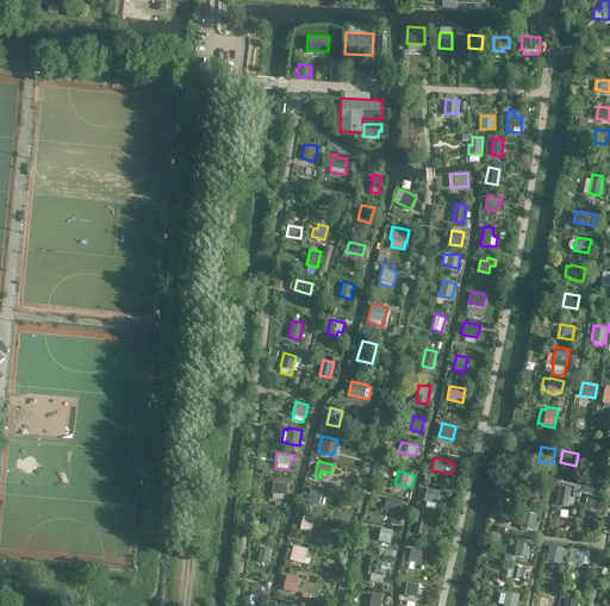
[(287,494),(287,482),(273,481),(273,493),(287,494)]
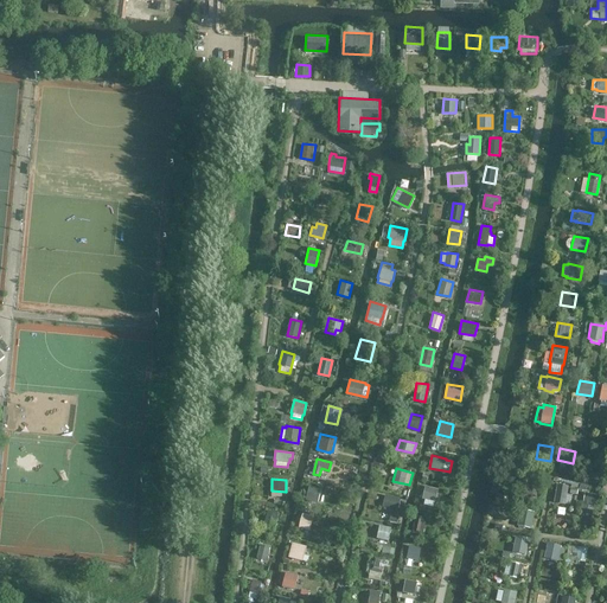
[(537,496),(536,479),(522,479),(522,488),(528,487),(528,496),(537,496)]
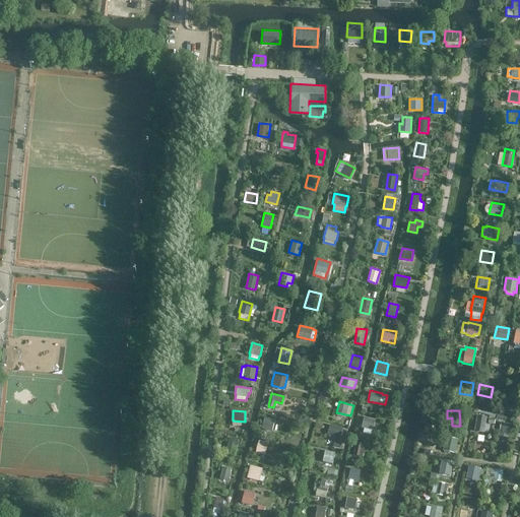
[(485,423),(486,415),(477,414),(474,430),(484,432),(484,431),(489,432),(490,424),(485,423)]
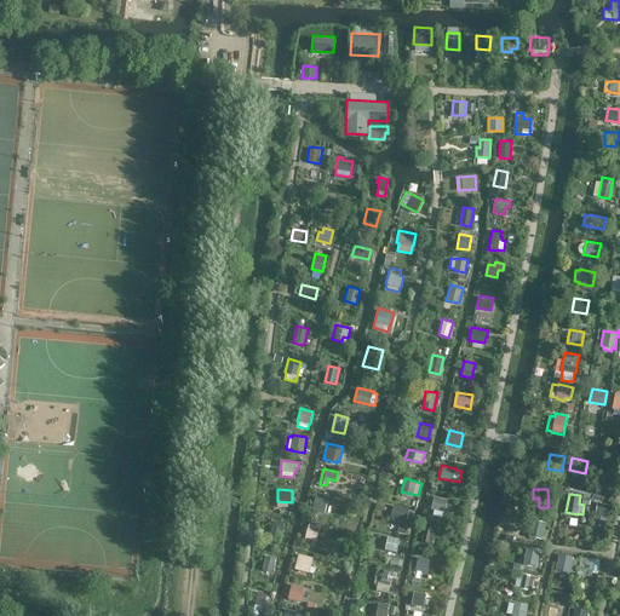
[(328,499),(316,495),(313,510),(325,513),(328,499)]
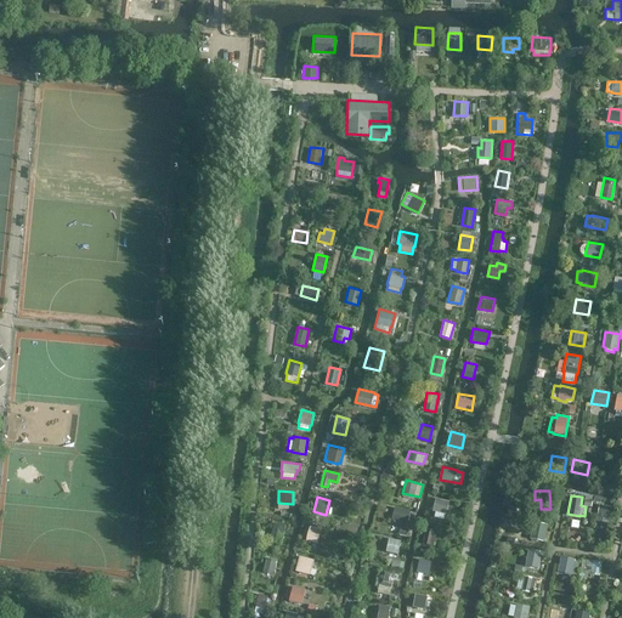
[(447,514),(450,500),(436,497),(433,510),(436,510),(434,516),(444,519),(445,512),(447,514)]
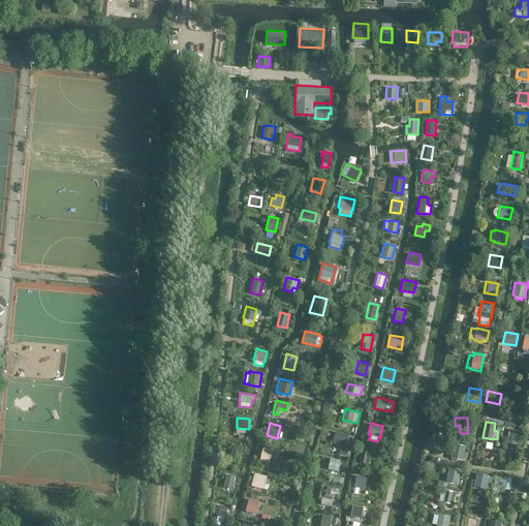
[(521,430),(509,428),(507,438),(519,440),(521,430)]
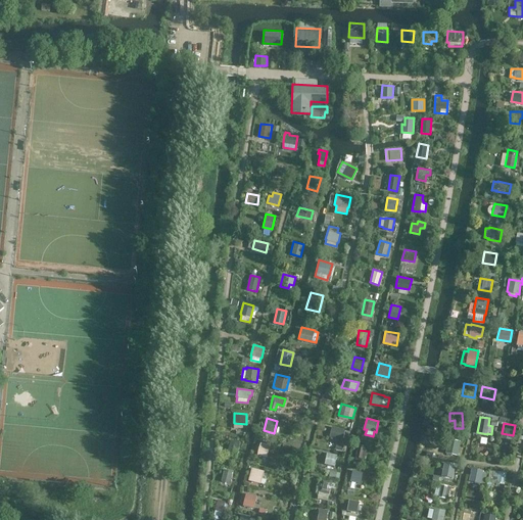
[(342,439),(344,429),(332,426),(330,436),(342,439)]
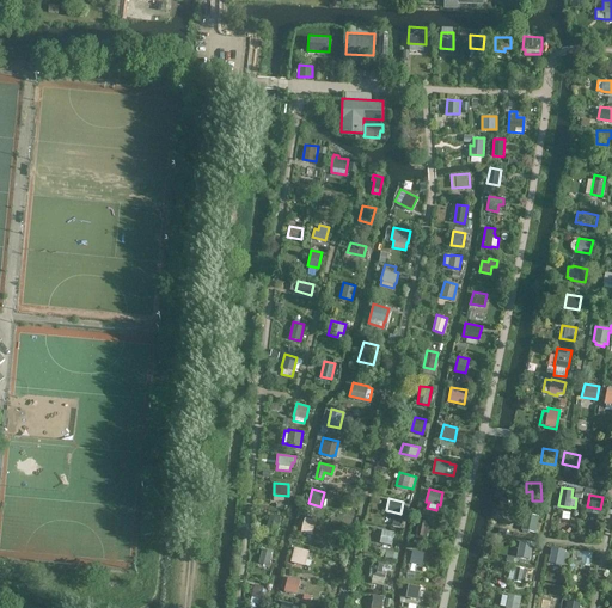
[(534,533),(538,515),(525,513),(521,529),(534,533)]
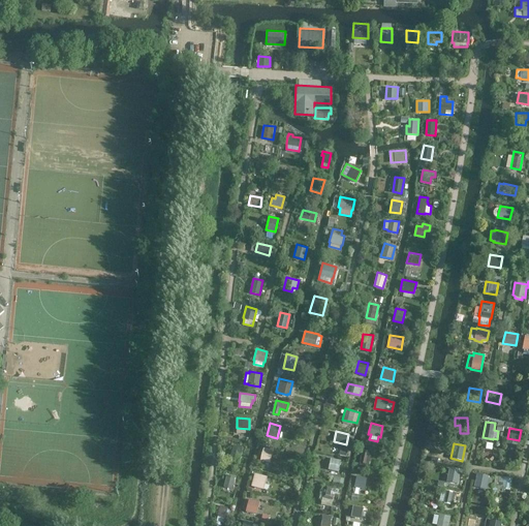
[(232,444),(229,455),(240,458),(243,446),(232,444)]
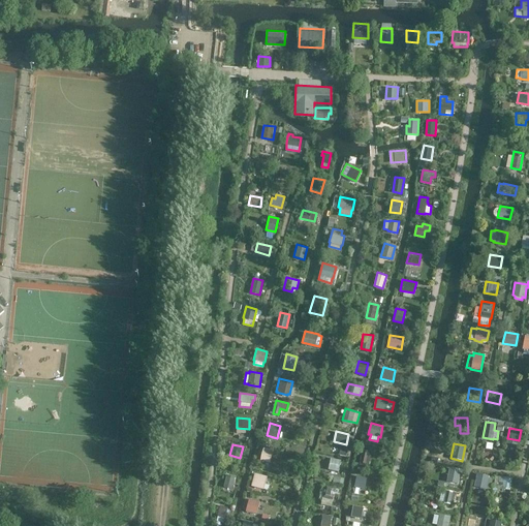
[(270,462),(274,449),(263,445),(259,459),(270,462)]
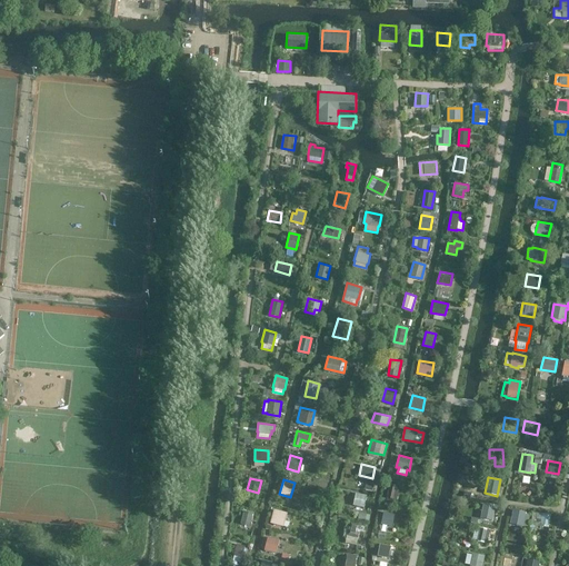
[(397,484),(390,483),(387,497),(397,498),(399,489),(396,488),(397,484)]
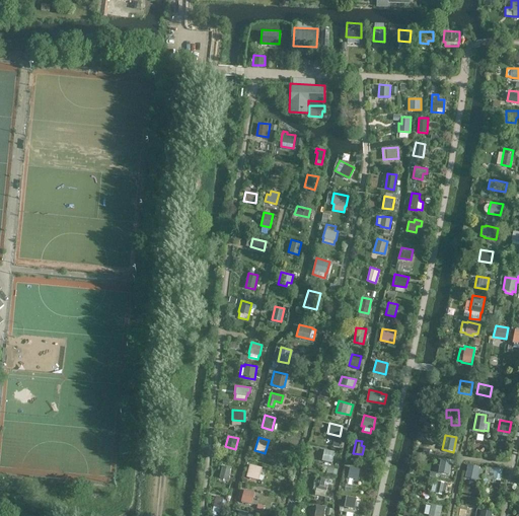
[(324,448),(322,459),(332,461),(335,450),(324,448)]
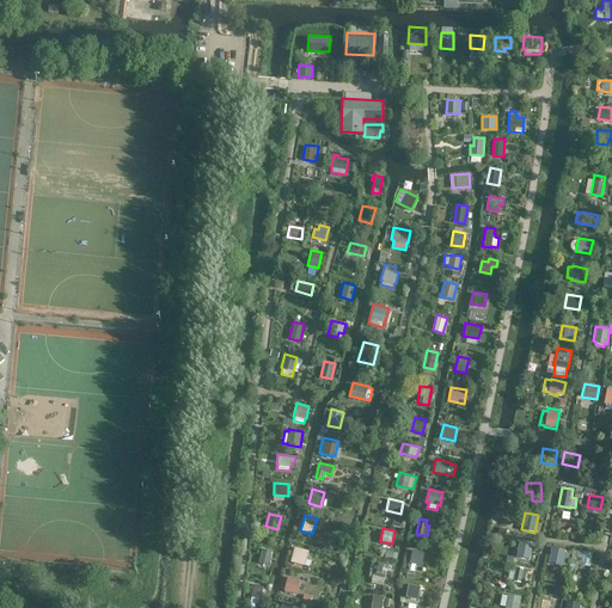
[(533,544),(520,540),(516,556),(530,558),(533,544)]
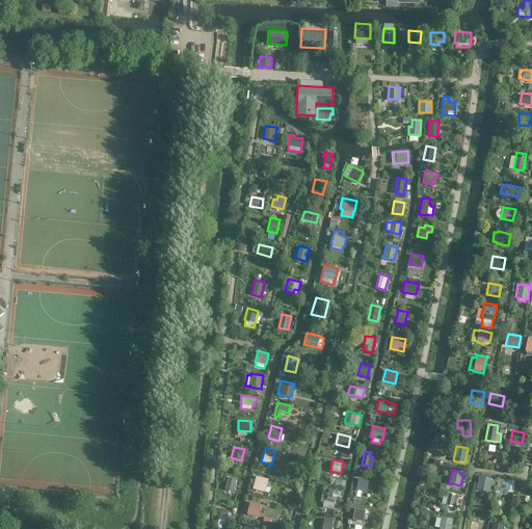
[(269,479),(256,475),(253,488),(266,492),(269,479)]
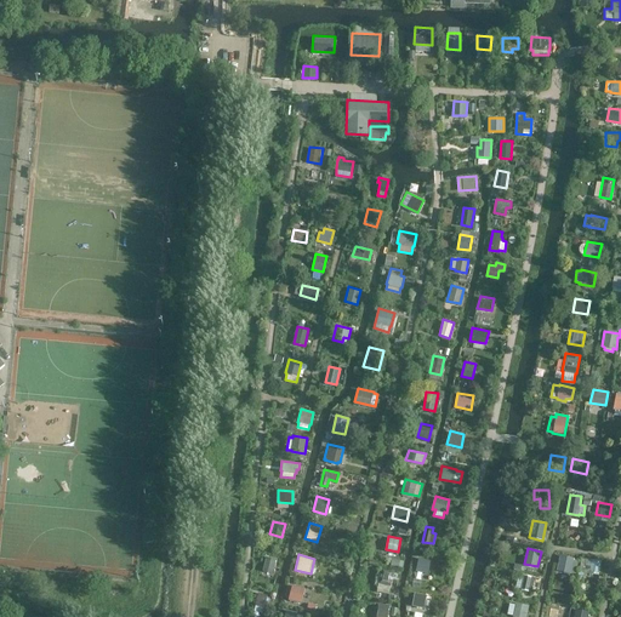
[(570,572),(574,558),(559,554),(556,570),(570,572)]
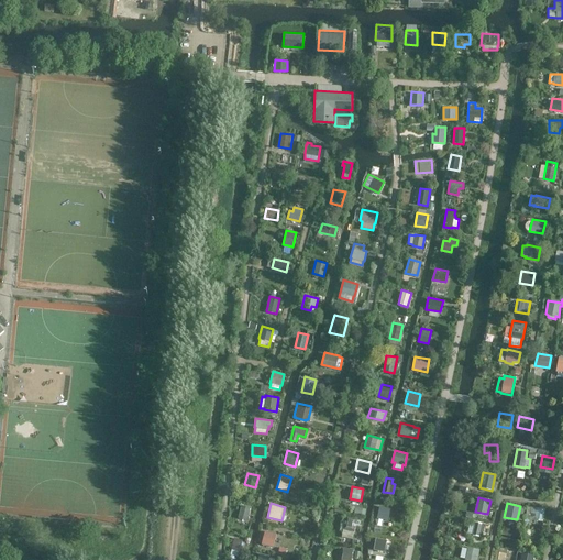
[(247,519),(251,506),(246,505),(245,507),(241,506),(239,517),(247,519)]
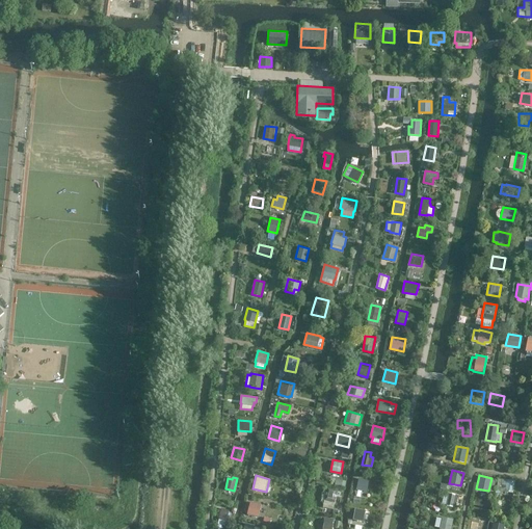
[(366,491),(369,480),(358,477),(355,488),(366,491)]
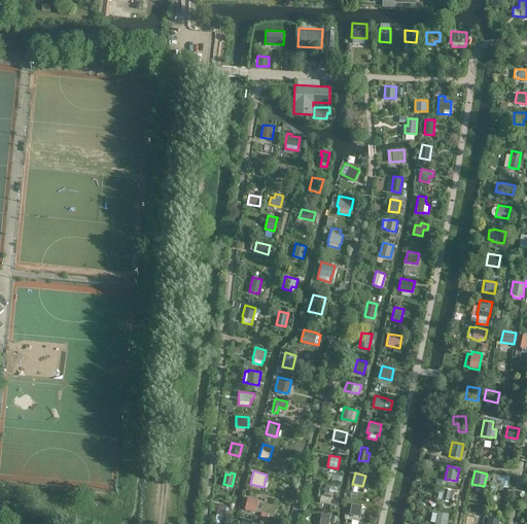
[(511,475),(496,473),(494,485),(508,487),(511,475)]
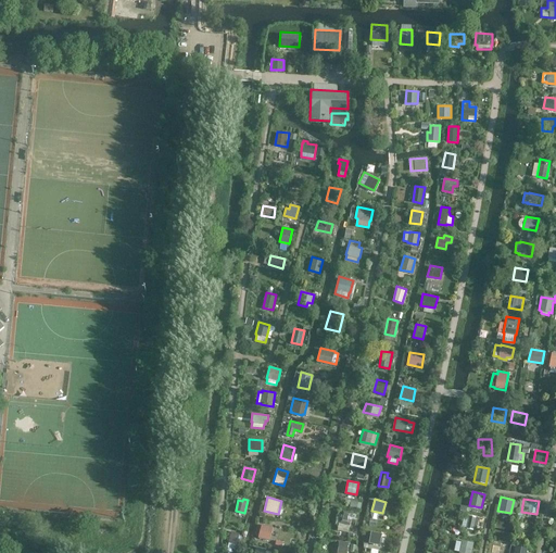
[(349,531),(353,511),(339,508),(336,522),(339,523),(338,529),(349,531)]
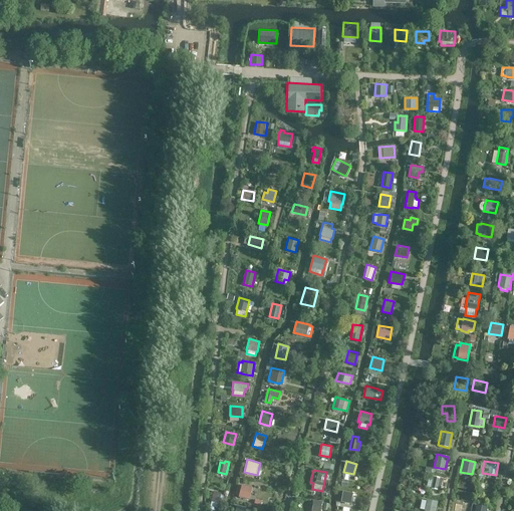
[(440,490),(443,478),(434,476),(433,478),(429,477),(427,485),(432,486),(431,488),(440,490)]
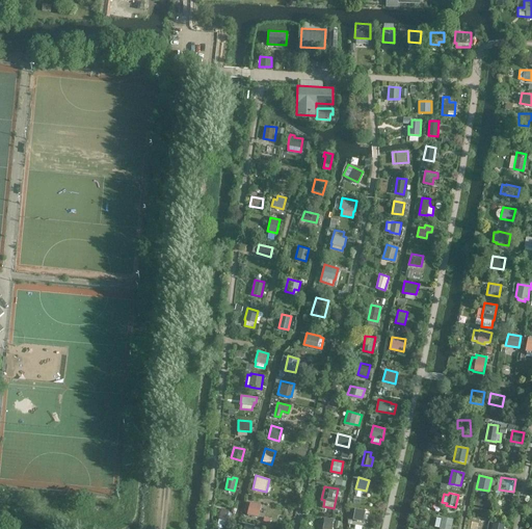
[(259,517),(262,503),(250,501),(247,513),(259,517)]
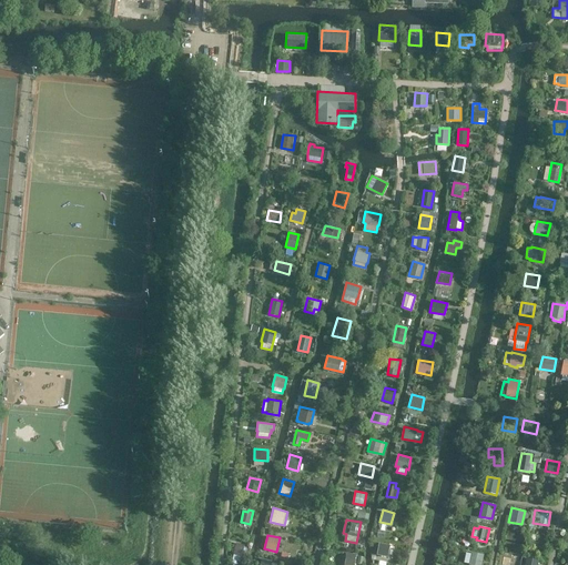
[(245,544),(236,542),(233,554),(234,554),(232,558),(241,561),(245,544)]
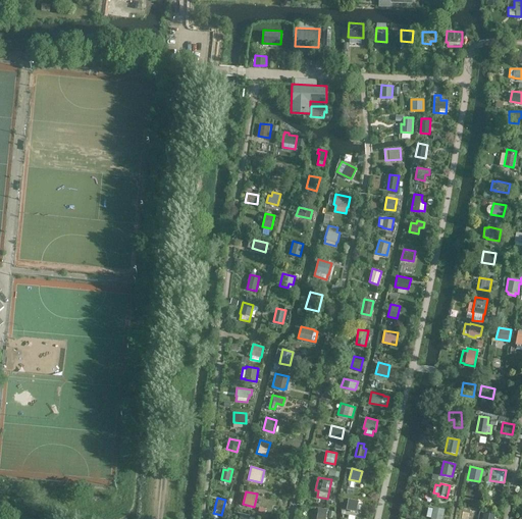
[(359,500),(349,498),(347,509),(357,511),(359,500)]
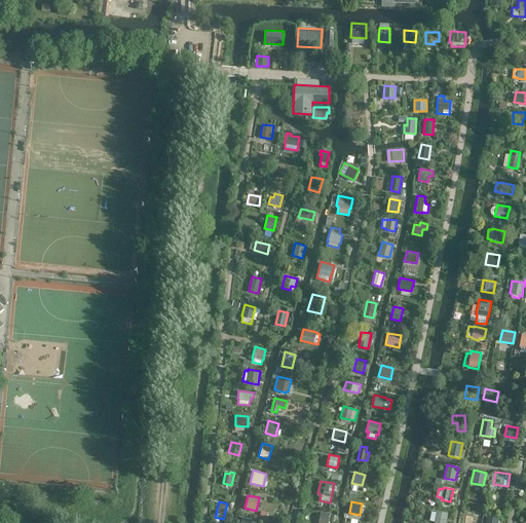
[(446,522),(448,513),(437,510),(436,512),(431,511),(429,520),(435,521),(434,522),(435,522),(446,522)]
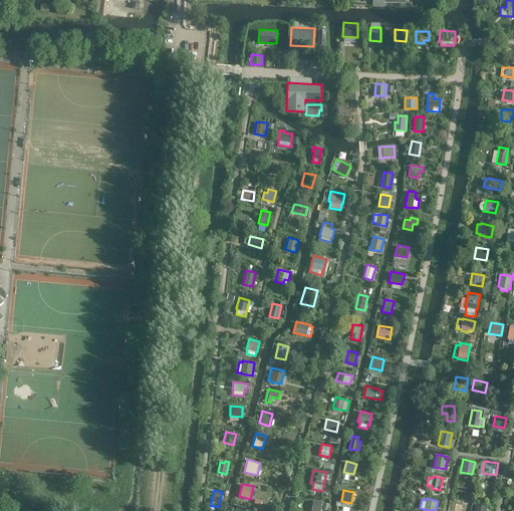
[(462,510),(468,510),(470,500),(456,498),(454,509),(462,510)]
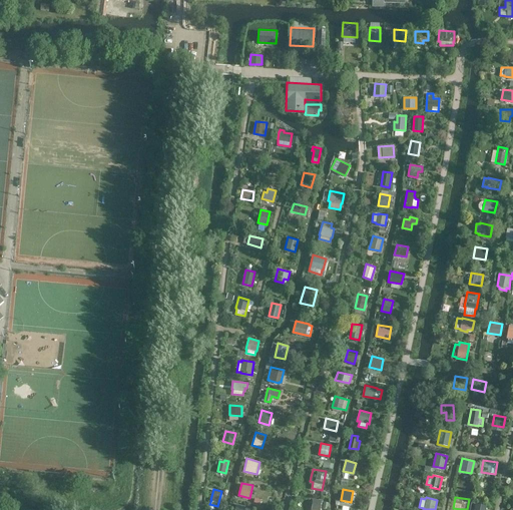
[(320,509),(322,500),(314,498),(311,509),(320,509)]
